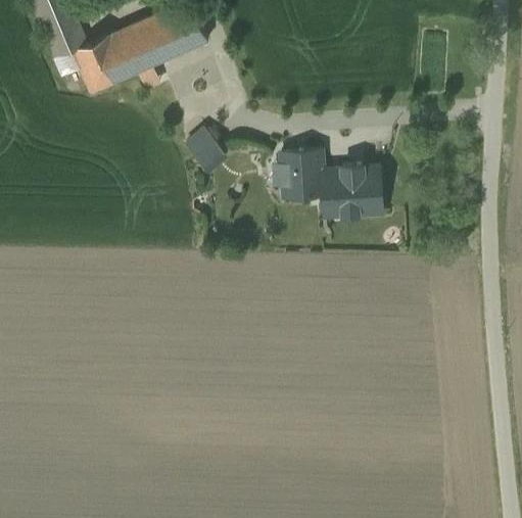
[(65,0),(28,0),(61,77),(79,69),(72,52),(87,46),(65,0)]
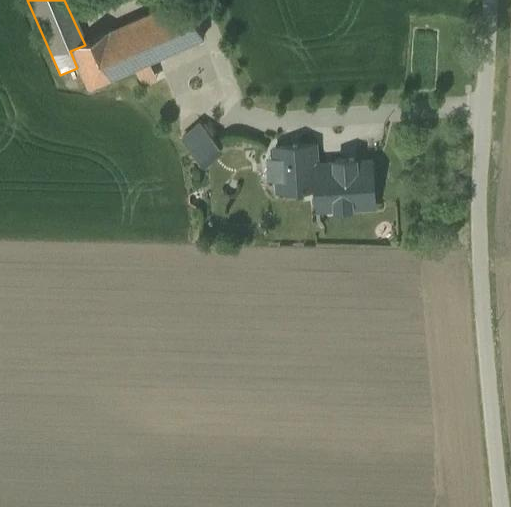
[(185,1),(112,34),(129,74),(203,42),(185,1)]
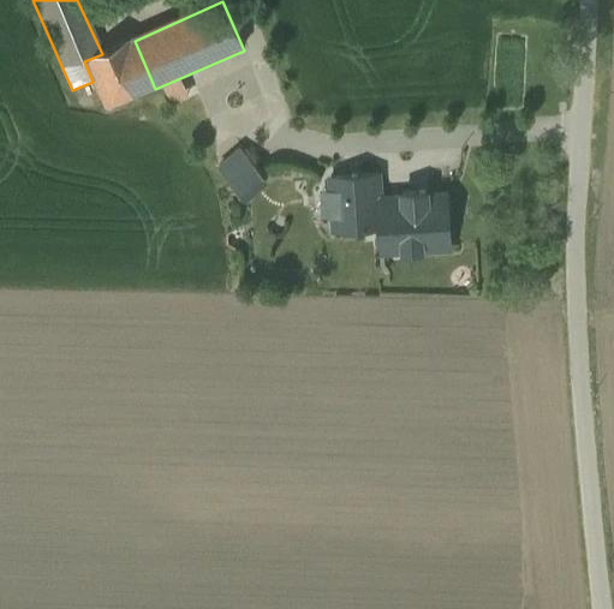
[(102,54),(84,61),(93,82),(106,111),(155,89),(135,41),(133,40),(102,54)]
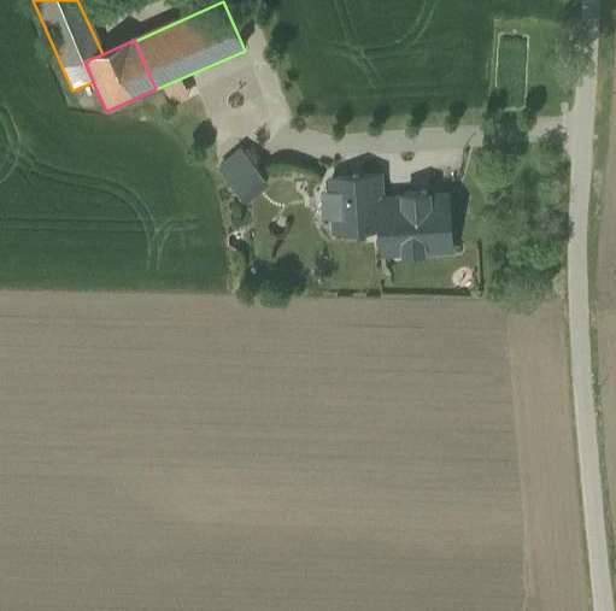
[(240,204),(267,187),(242,148),(216,165),(240,204)]
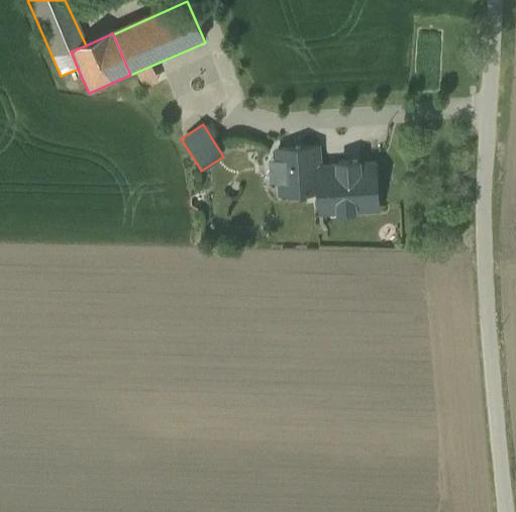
[(316,148),(291,150),(293,176),(280,177),(281,195),(318,193),(317,169),(318,169),(316,148)]
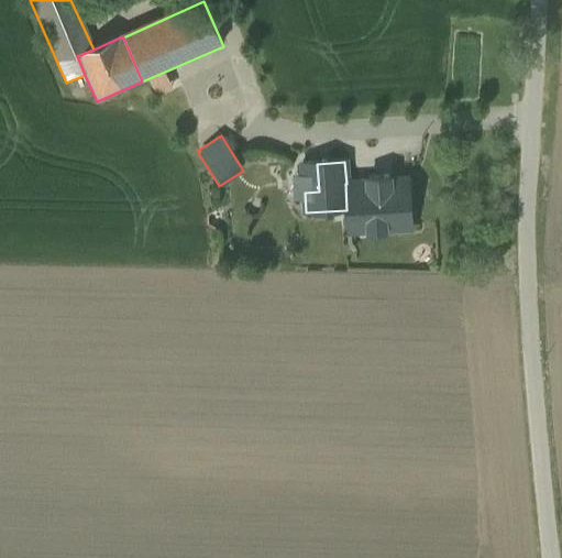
[(317,164),(302,165),(305,193),(319,192),(317,164)]
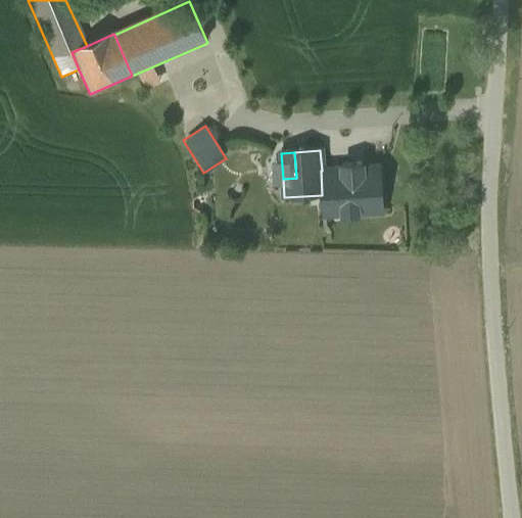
[(322,171),(321,171),(322,195),(323,216),(382,213),(379,168),(322,171)]
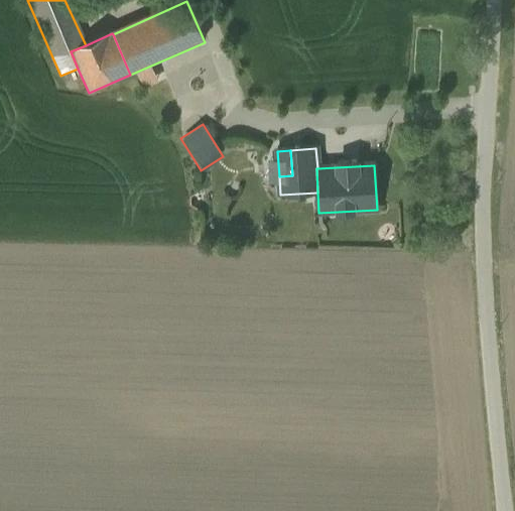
All buildings are outlined.
